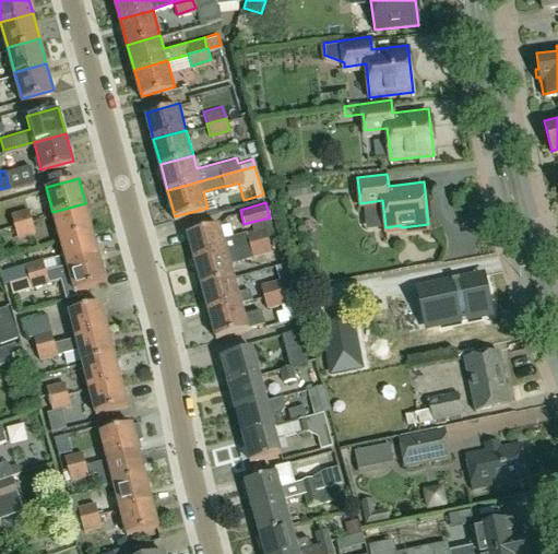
[(60,237),(92,227),(85,203),(52,212),(60,237)]
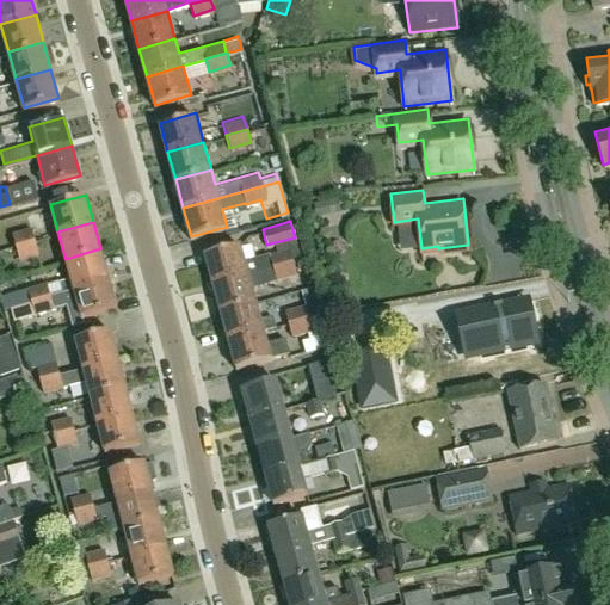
[(14,244),(34,238),(30,224),(11,230),(14,244)]
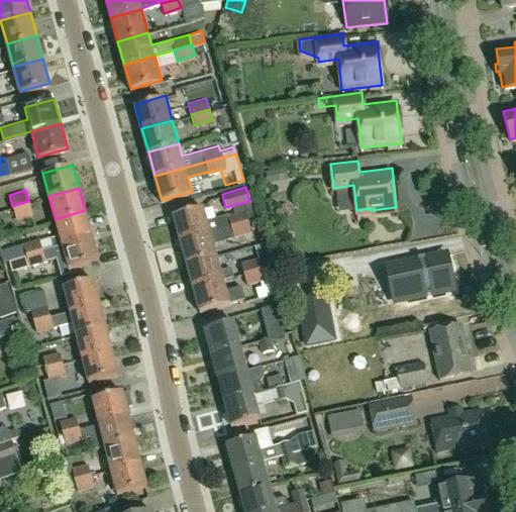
[(28,201),(12,206),(15,217),(31,212),(28,201)]
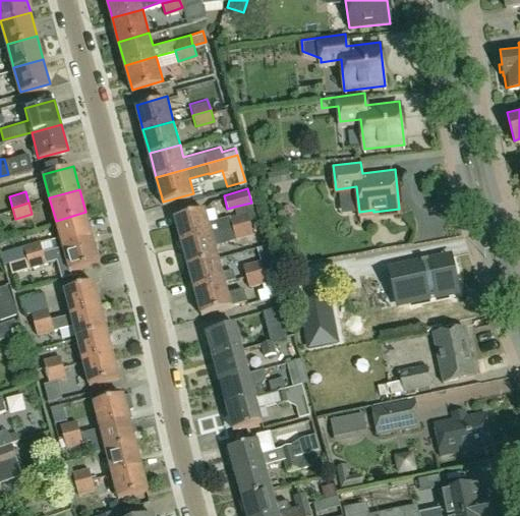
[(232,225),(249,221),(256,219),(251,203),(234,207),(235,212),(209,219),(206,207),(174,215),(181,239),(212,231),(232,225)]
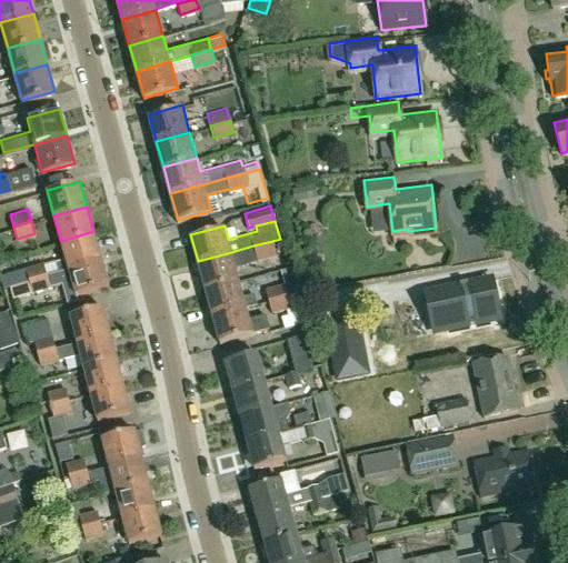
[(57,270),(101,258),(93,231),(61,241),(66,257),(55,260),(57,270)]
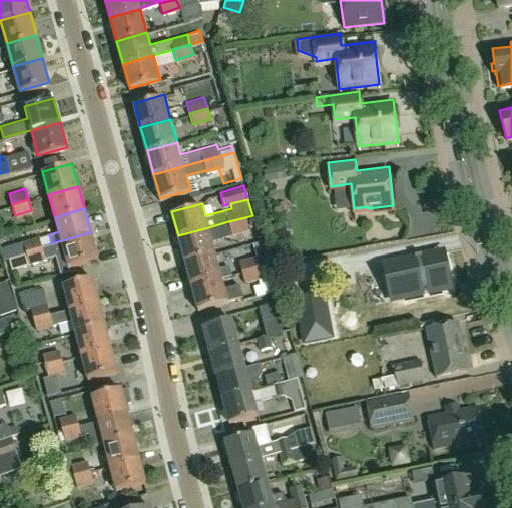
[(245,217),(228,221),(231,233),(248,228),(245,217)]
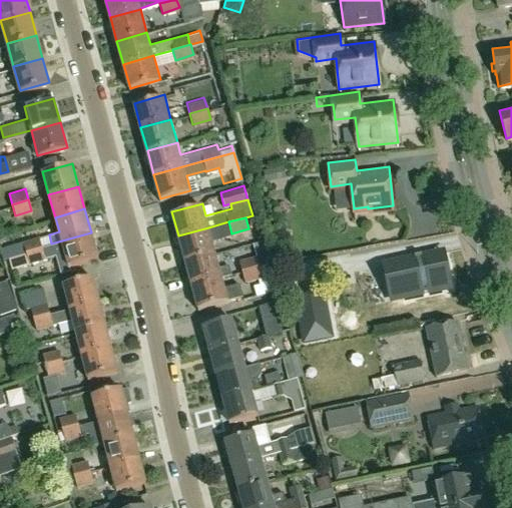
[(184,260),(215,250),(208,227),(178,235),(184,260)]
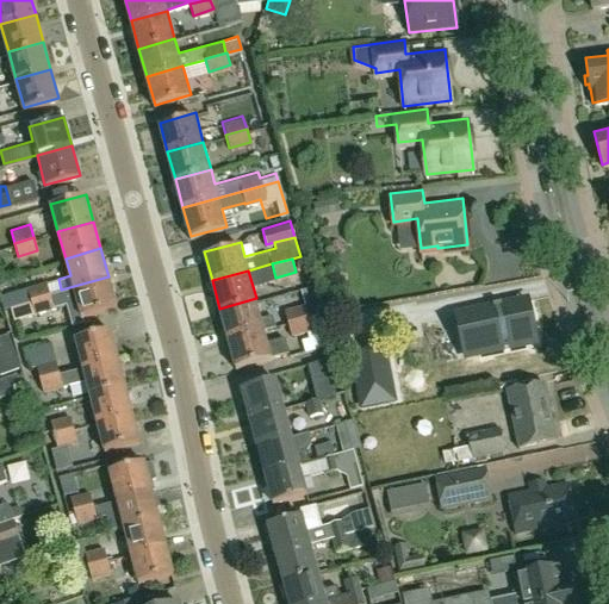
[(49,292),(30,298),(33,310),(66,302),(72,323),(82,321),(81,313),(116,304),(113,297),(109,276),(61,290),(49,292)]
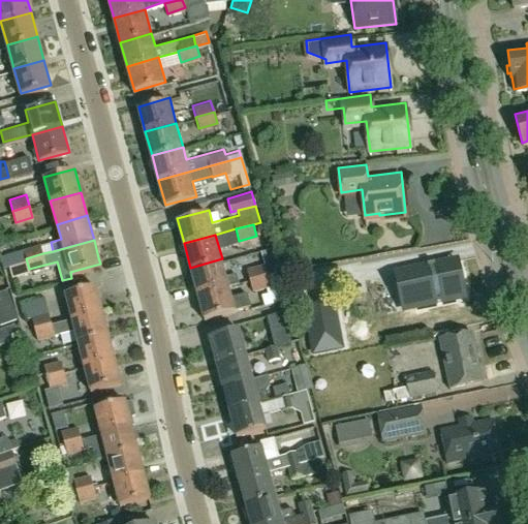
[(23,247),(5,252),(8,263),(9,263),(26,258),(42,253),(40,244),(40,243),(23,247)]
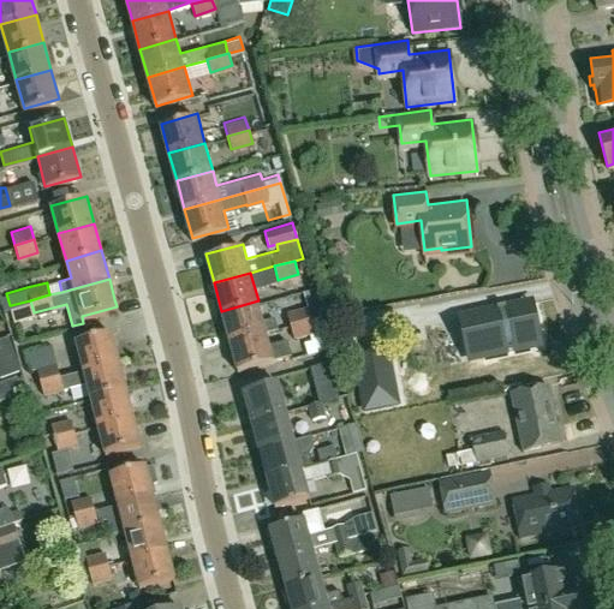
[(288,322),(310,317),(325,312),(317,285),(305,288),(302,288),(305,304),(286,309),(288,322)]
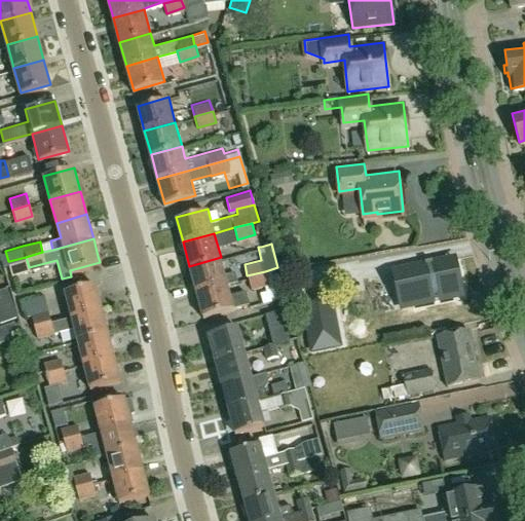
[(196,290),(227,282),(236,280),(233,269),(224,271),(221,257),(189,266),(196,290)]
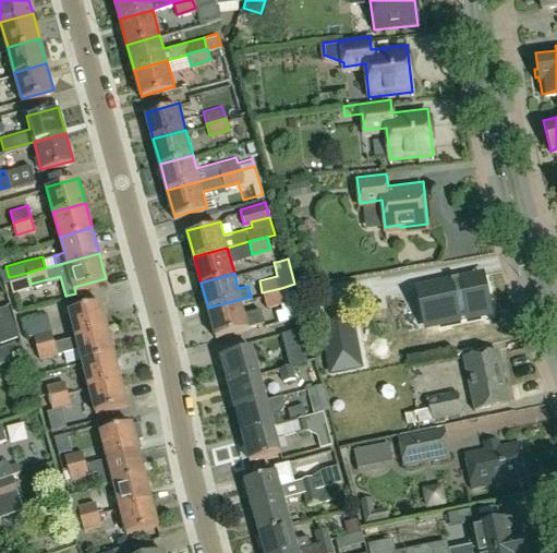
[(488,303),(483,278),(475,279),(474,273),(458,276),(458,274),(449,275),(450,277),(418,285),(420,296),(428,295),(434,321),(482,311),(481,304),(488,303)]
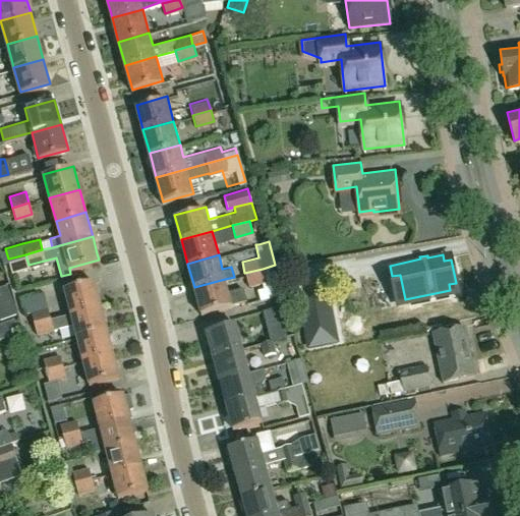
[(265,278),(263,269),(244,273),(247,285),(266,280),(265,278)]
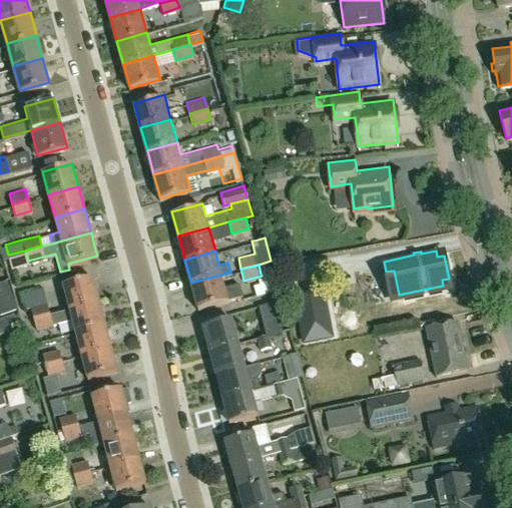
[(68,304),(98,297),(93,275),(63,283),(68,304)]
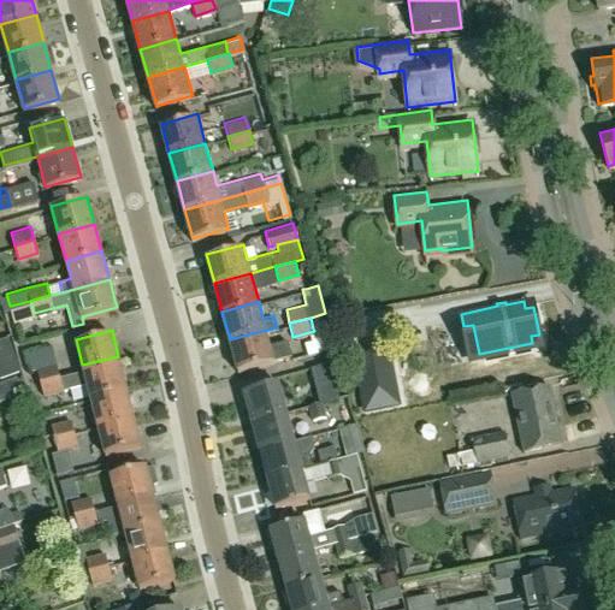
[(266,330),(230,339),(237,368),(293,354),(288,336),(268,341),(266,330)]
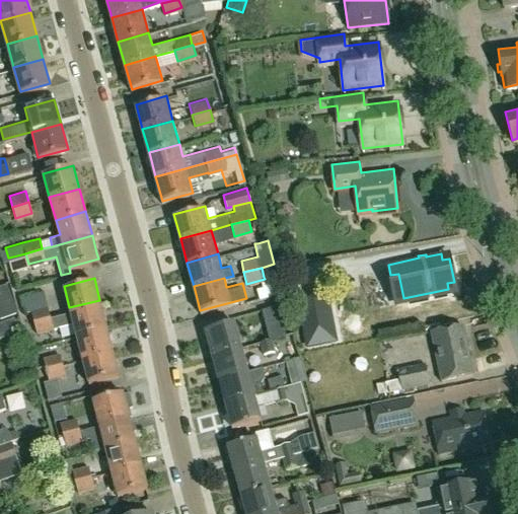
[(6,282),(0,284),(0,297),(10,293),(6,282)]
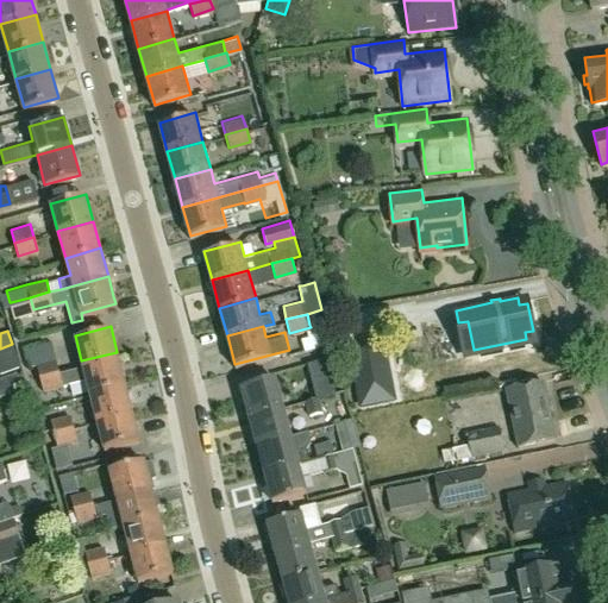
[(39,371),(58,366),(51,338),(25,344),(30,364),(37,362),(39,371)]
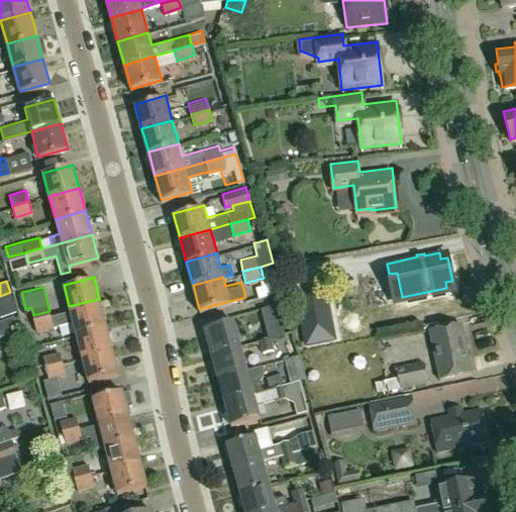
[(325,294),(297,300),(305,342),(333,336),(325,294)]
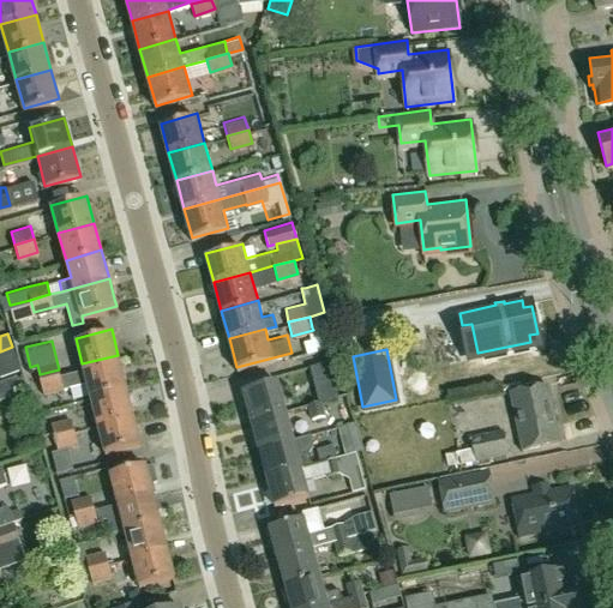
[(90,392),(125,383),(118,355),(82,363),(83,367),(60,373),(59,369),(40,374),(43,390),(62,385),(86,380),(90,392)]
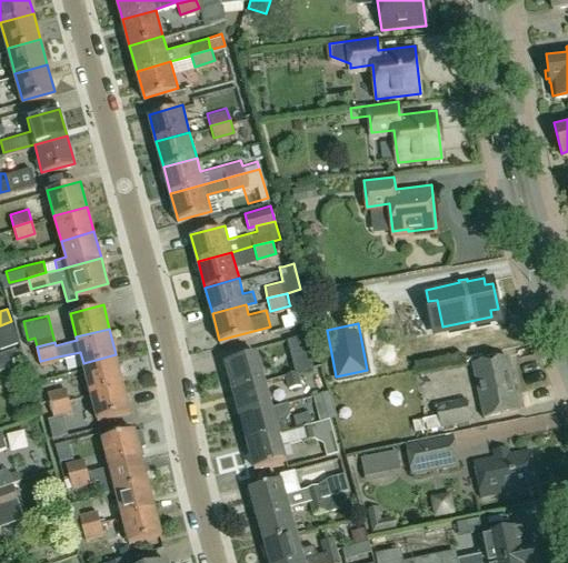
[(0,365),(20,360),(15,344),(0,350),(0,365)]
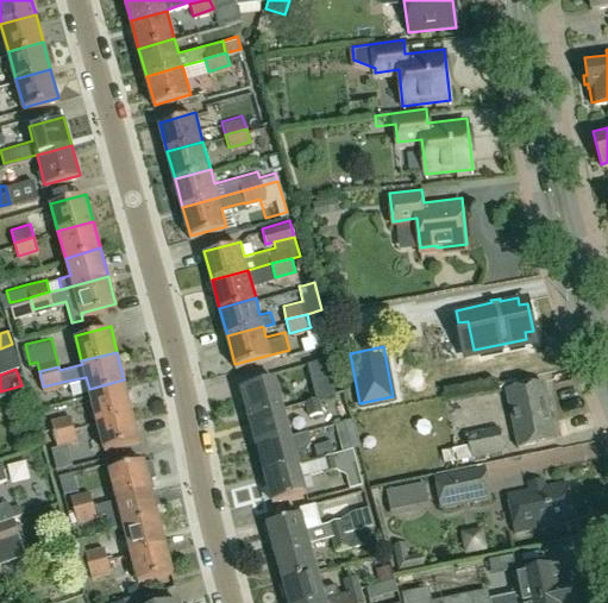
[(333,390),(330,374),(312,378),(315,395),(333,390)]
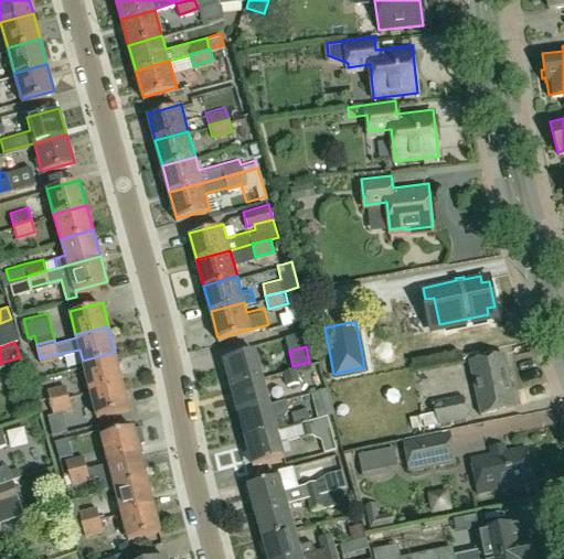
[(230,384),(262,375),(254,348),(222,357),(230,384)]
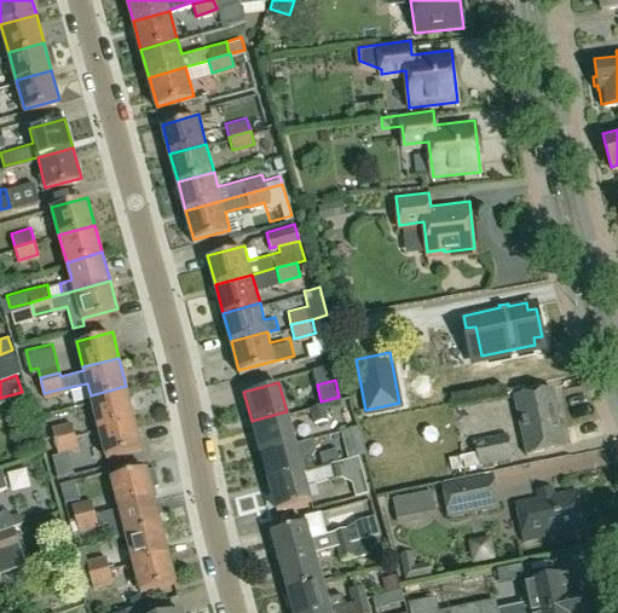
[(525,451),(564,444),(550,385),(513,393),(525,451)]
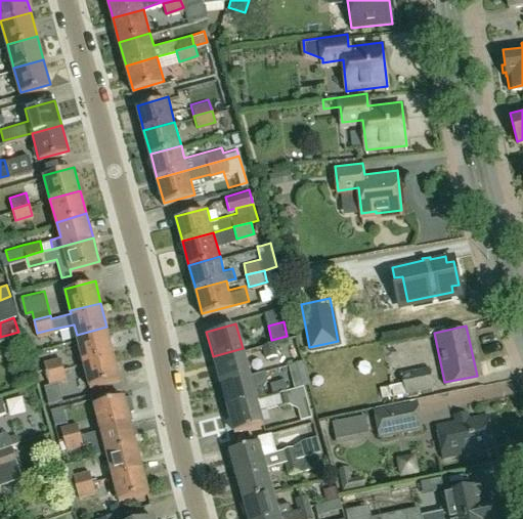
[(83,359),(113,351),(106,327),(77,335),(83,359)]
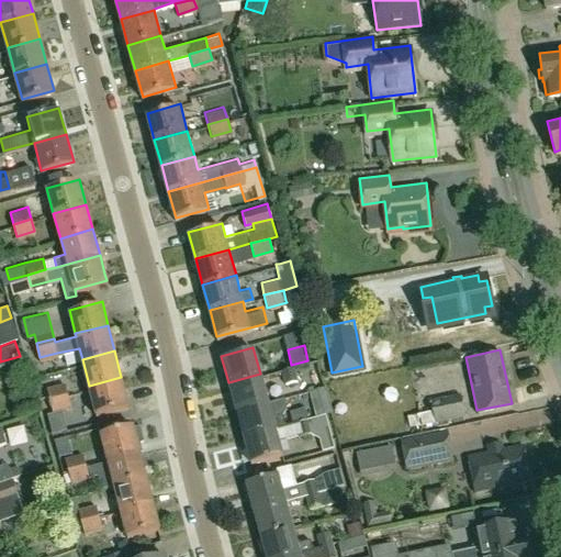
[(293,364),(280,368),(283,381),(296,377),(293,364)]
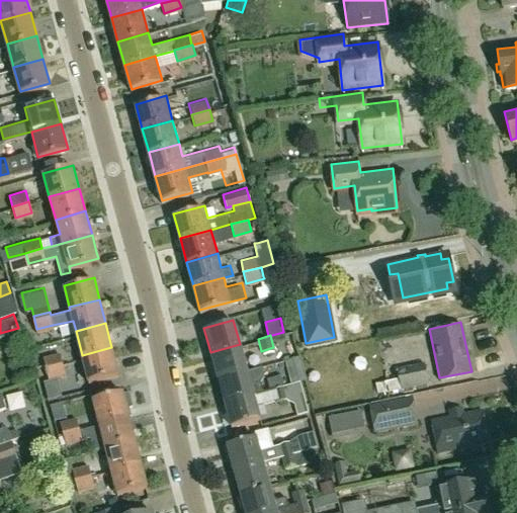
[(217,375),(259,364),(259,363),(246,366),(240,344),(210,352),(217,375)]
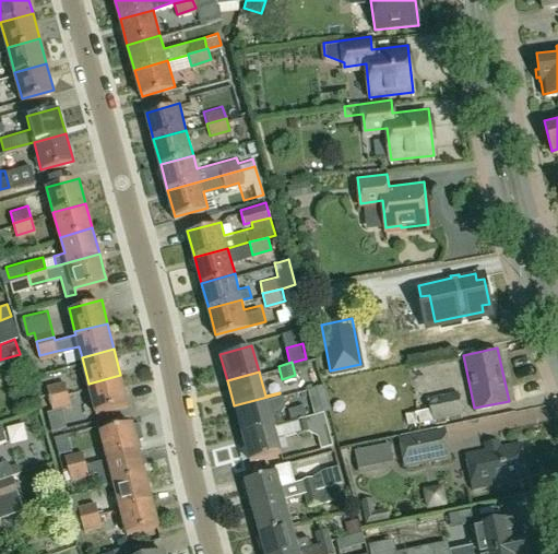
[(120,375),(88,384),(95,410),(127,402),(120,375)]
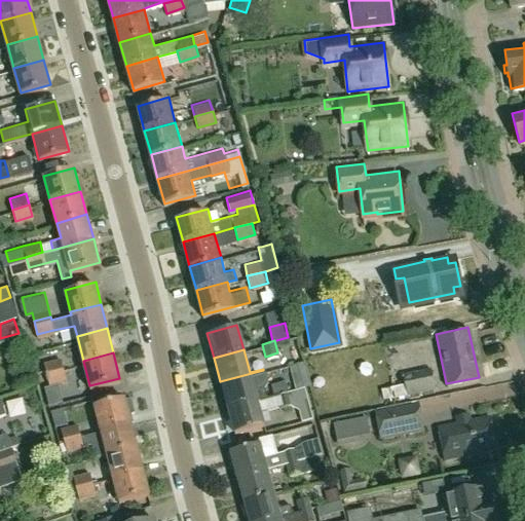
[(45,371),(62,367),(60,356),(42,360),(45,371)]
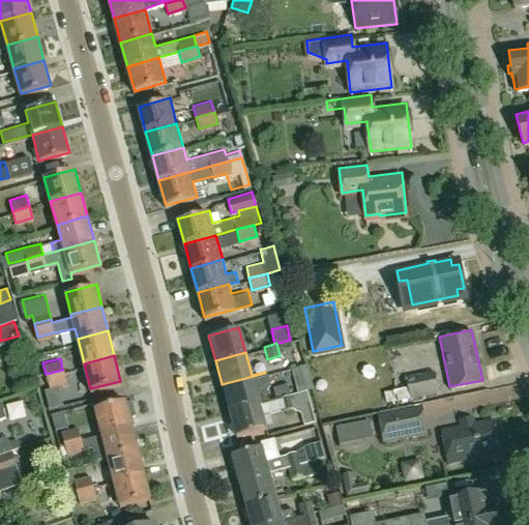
[(311,386),(304,362),(291,366),(298,390),(305,388),(311,386)]
